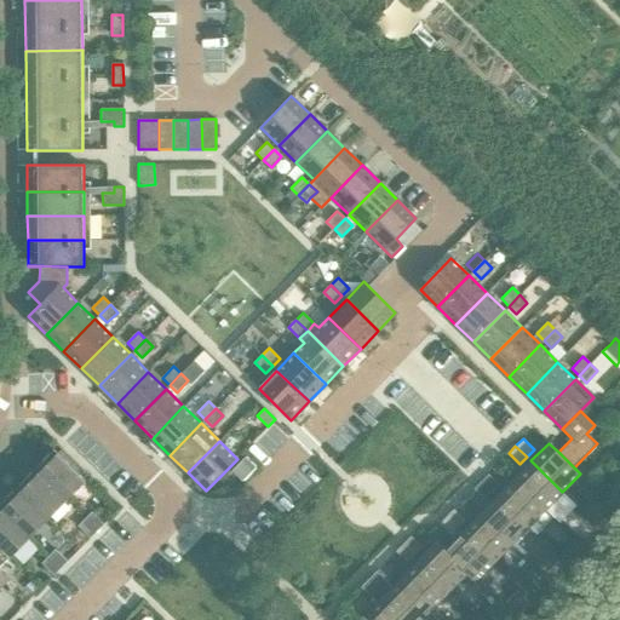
[(85,481),(53,449),(41,461),(45,465),(39,472),(35,468),(34,469),(67,500),(85,481)]
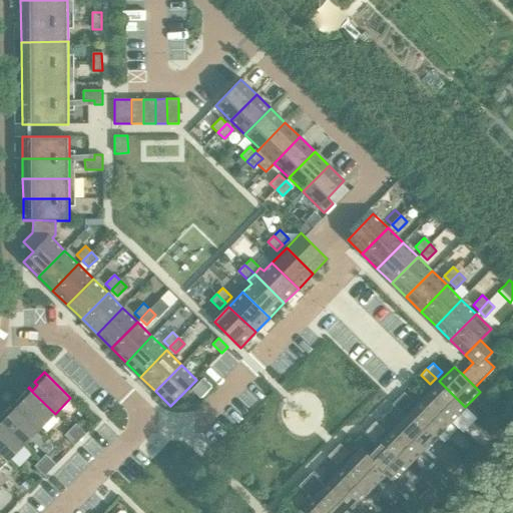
[(465,407),(439,381),(424,396),(451,422),(465,407)]
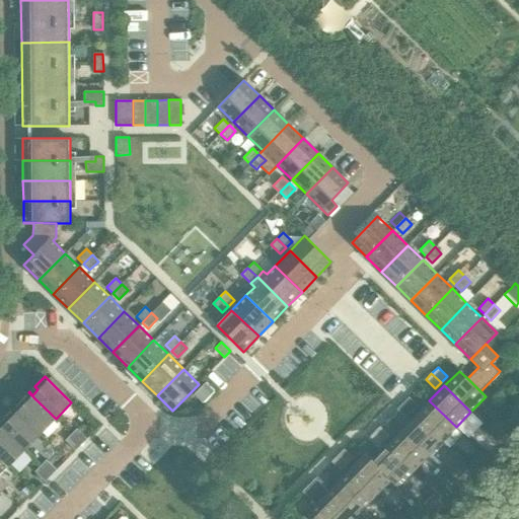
[(56,419),(28,392),(19,401),(22,405),(17,411),(14,408),(13,408),(40,434),(56,419)]
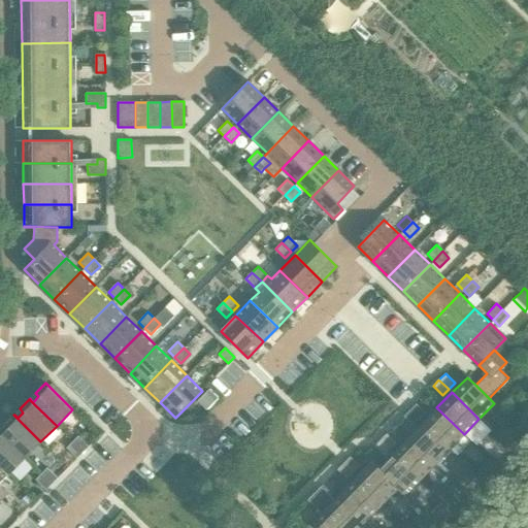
[(425,413),(416,403),(409,409),(419,419),(425,413)]
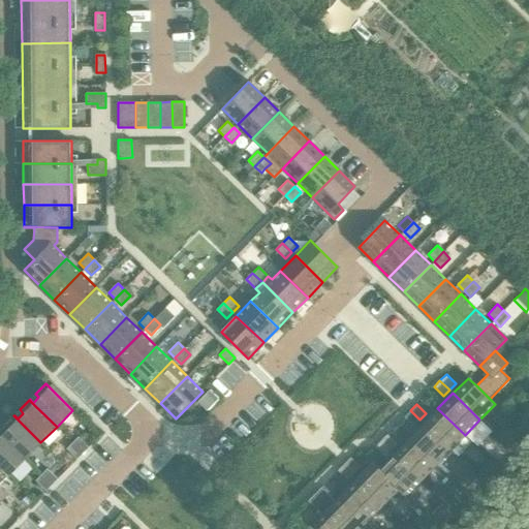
[(465,435),(437,408),(423,424),(450,450),(465,435)]
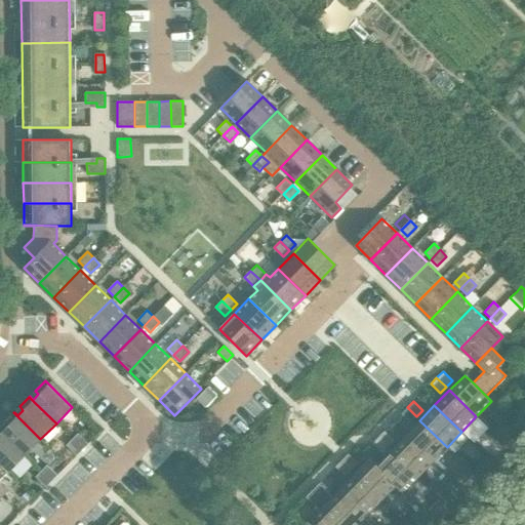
[(416,416),(407,407),(401,413),(410,422),(416,416)]
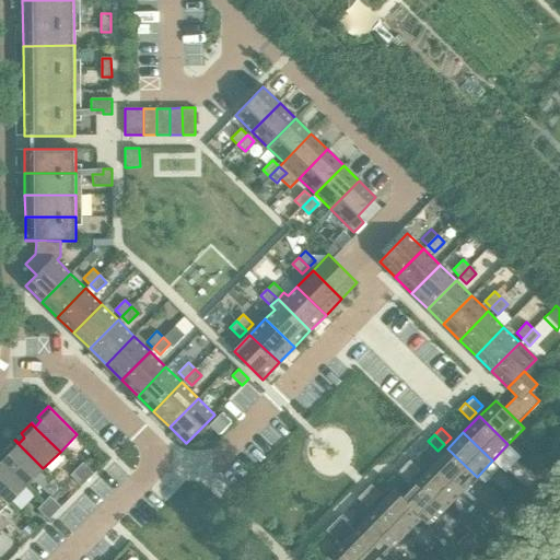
[(43,468),(14,440),(4,451),(8,454),(2,459),(0,457),(0,458),(27,485),(43,468)]
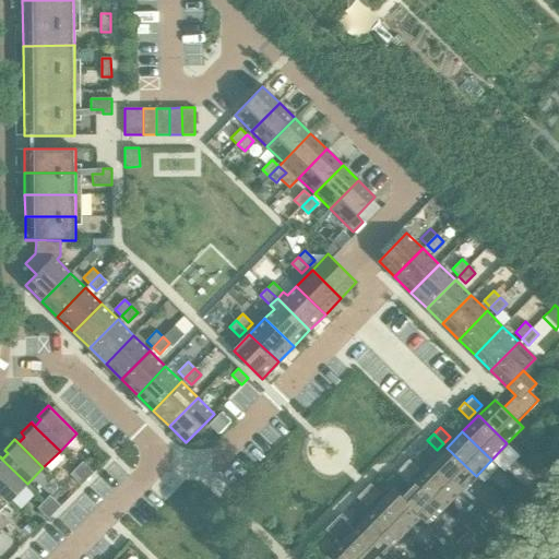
[(476,476),(447,448),(431,463),(461,491),(476,476)]
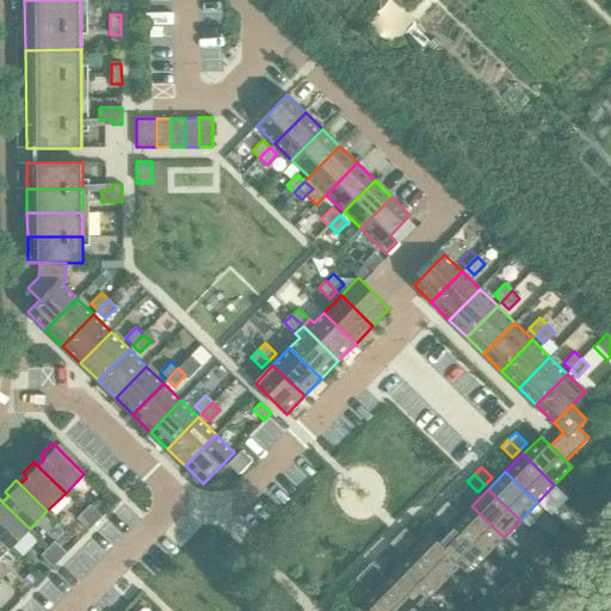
[(30,529),(0,500),(0,537),(11,548),(30,529)]
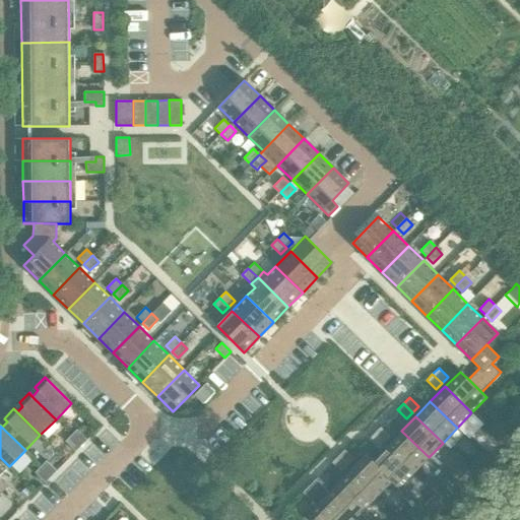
[(390,436),(380,427),(374,434),(383,442),(390,436)]
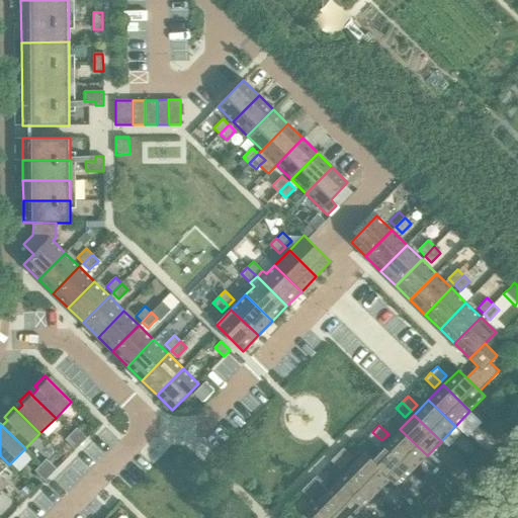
[(87,438),(77,428),(71,433),(81,443),(87,438)]
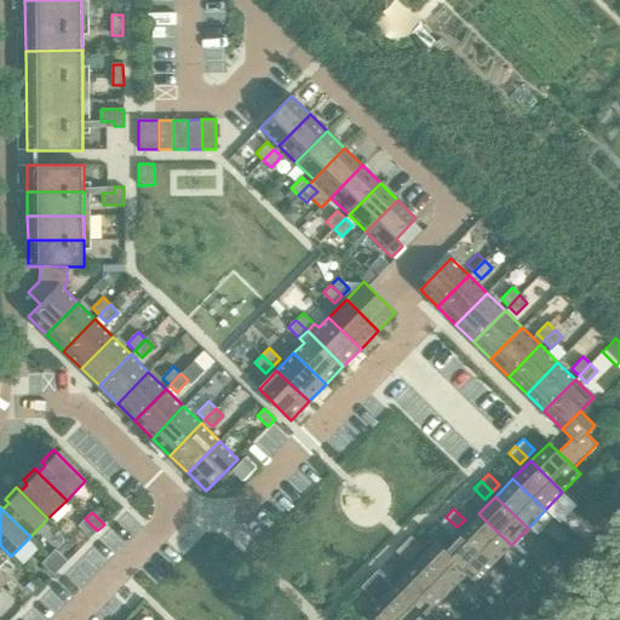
[(511,545),(478,514),(461,532),(493,563),(511,545)]
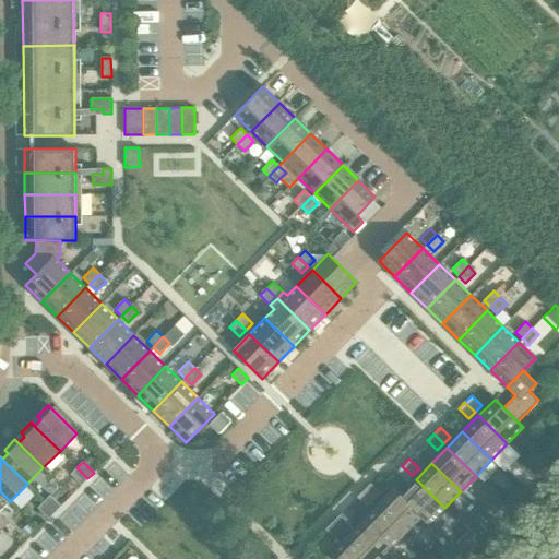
[(412,475),(402,466),(395,472),(406,482),(412,475)]
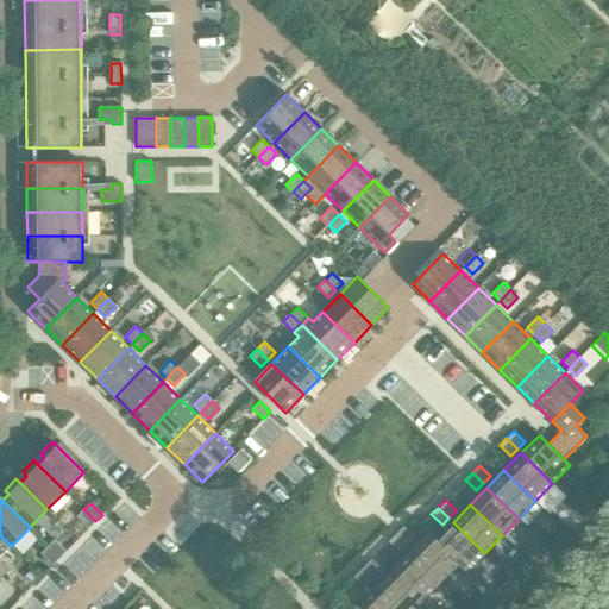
[(95,521),(83,509),(76,516),(88,528),(95,521)]
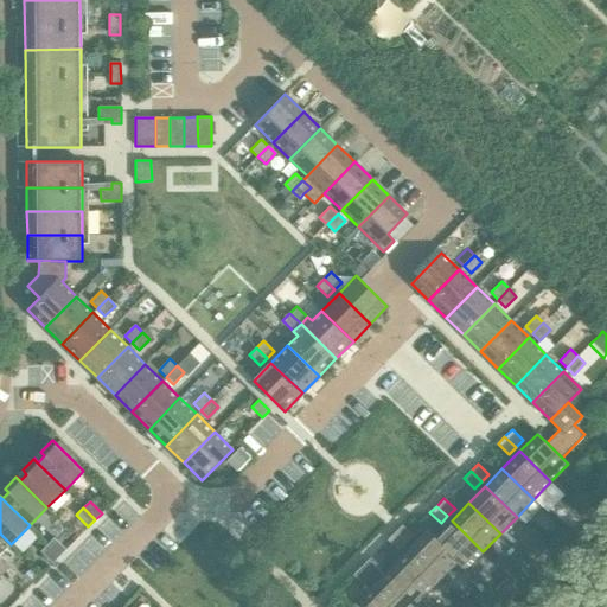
[(483,551),(452,521),(435,537),(427,529),(427,530),(466,568),(483,551)]
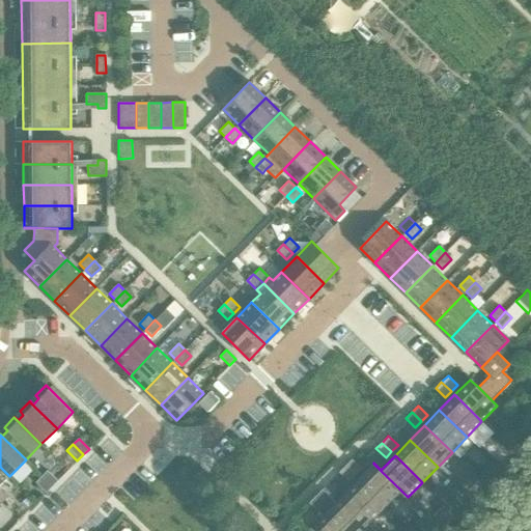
[(361,469),(352,459),(345,466),(355,475),(361,469)]
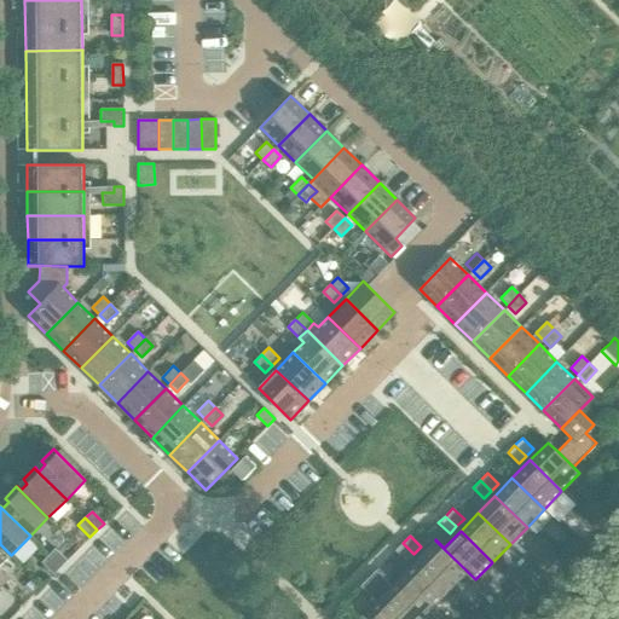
[(475,579),(435,541),(418,557),(450,589),(467,572),(474,580),(475,579)]
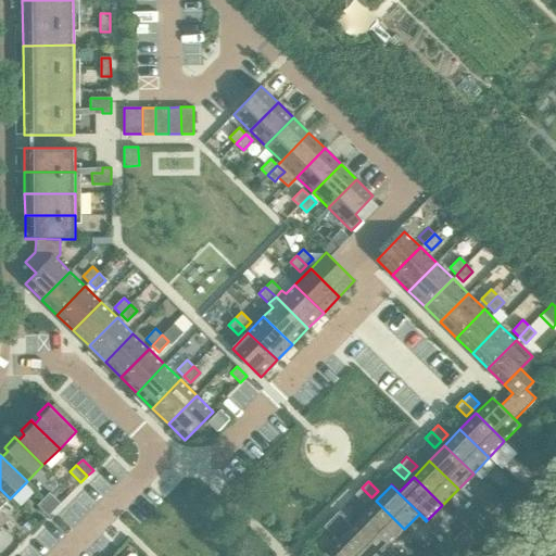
[(371,497),(362,488),(355,494),(365,504),(371,497)]
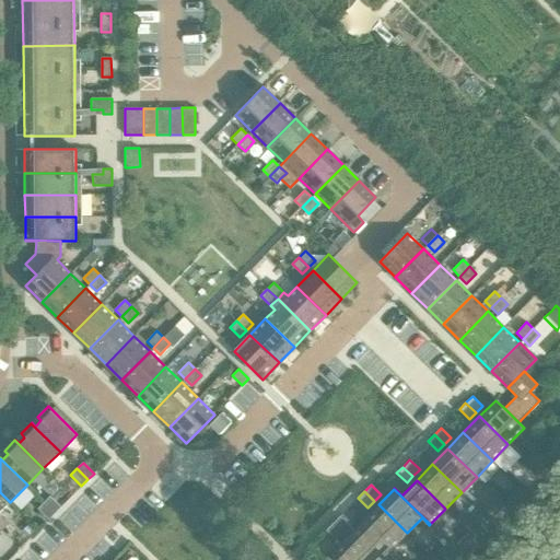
[(0,512),(10,502),(0,492),(0,529),(7,523),(0,516),(0,512)]
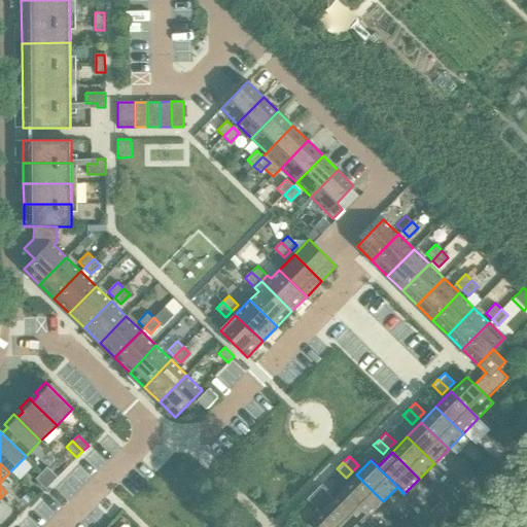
[(58,477),(46,466),(41,472),(51,483),(58,477)]
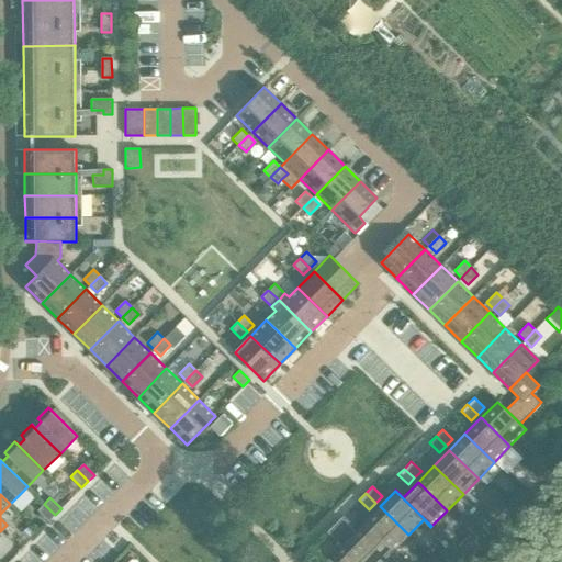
[(55,515),(44,504),(37,510),(48,521),(55,515)]
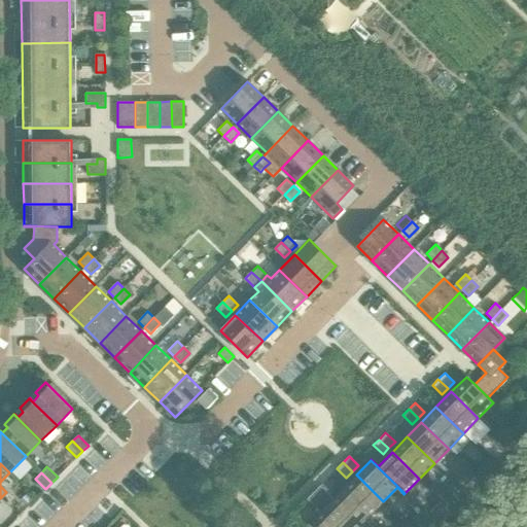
[(383,501),(356,475),(341,489),(369,516),(383,501)]
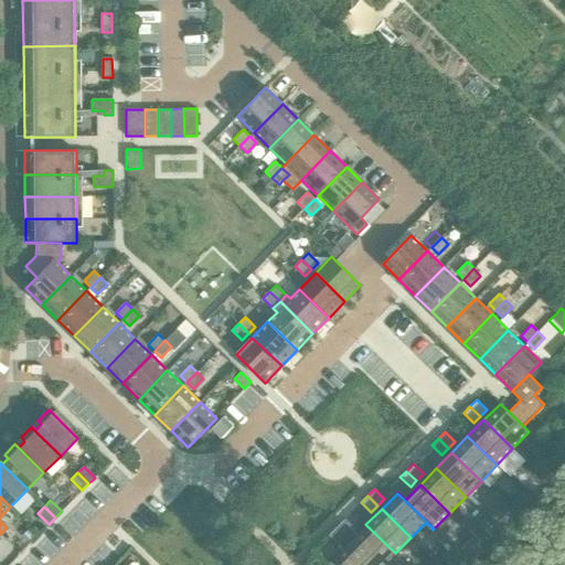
[(353,531),(342,521),(336,528),(345,537),(353,531)]
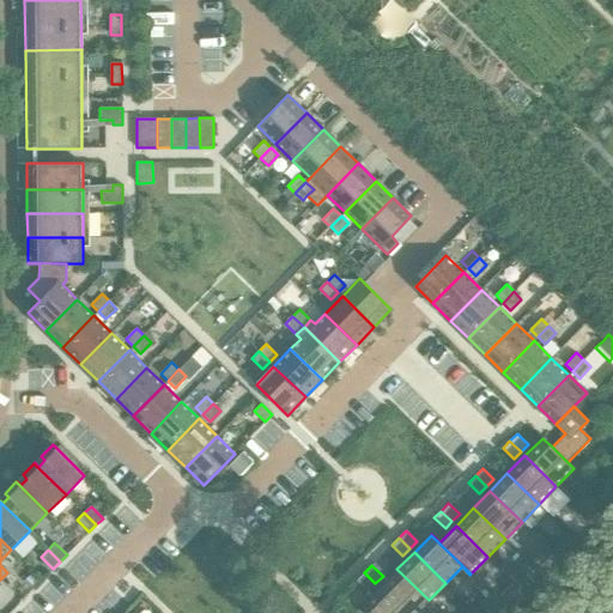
[(429,600),(396,569),(380,587),(406,612),(432,612),(437,610),(429,600)]
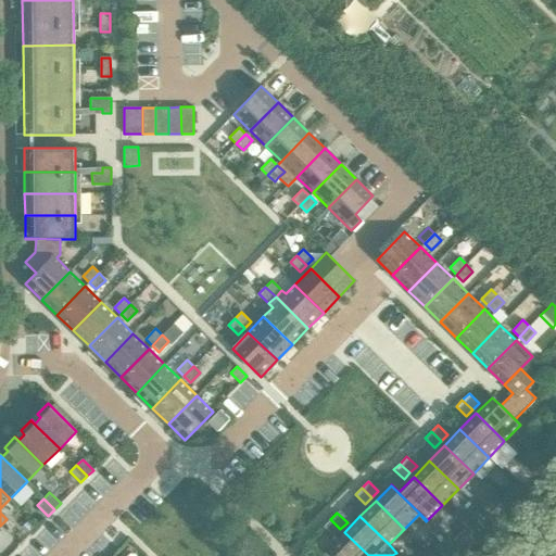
[(340,529),(330,519),(324,526),(333,535),(340,529)]
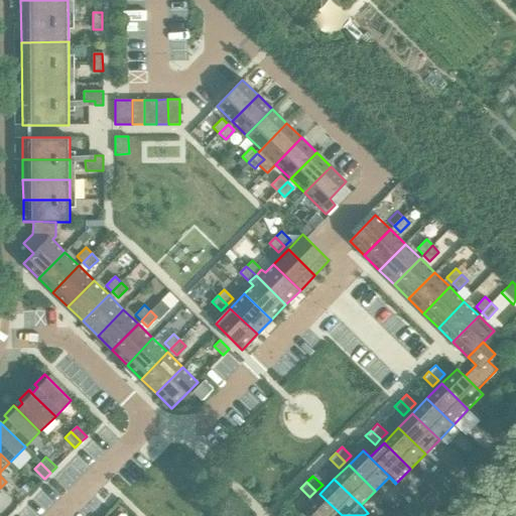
[(342,515),(319,494),(304,509),(311,515),(342,515)]
